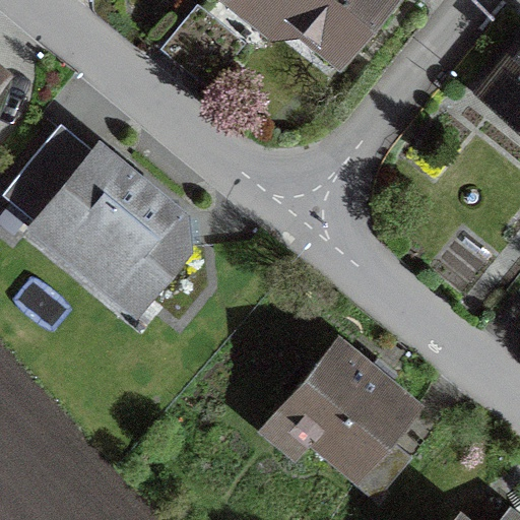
[(200,0),(180,24),(226,65),(257,29),(221,0),(200,0)]
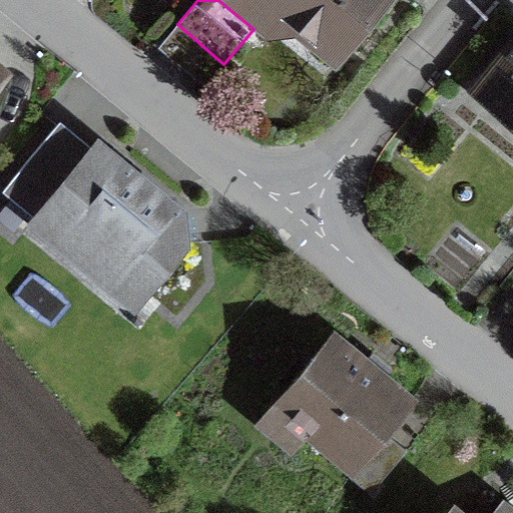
[(271,0),(306,28),(341,57),(387,0),(271,0)]
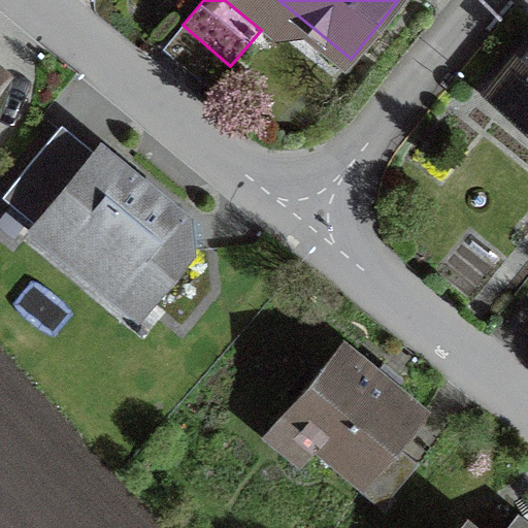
[(527,51),(497,89),(527,113),(527,51)]
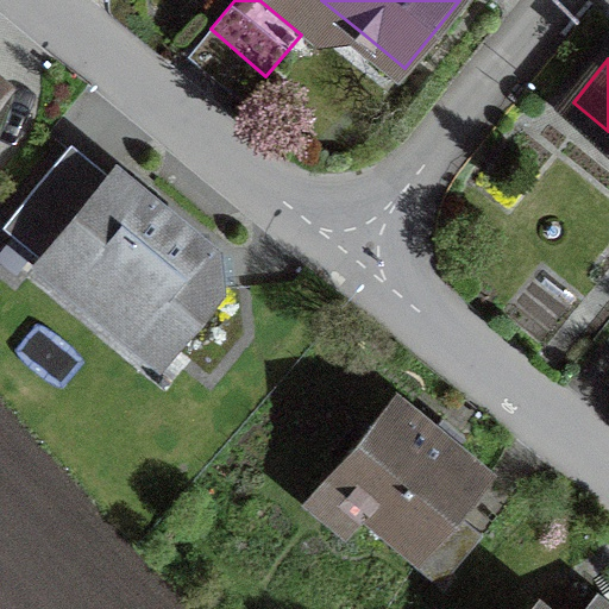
[(106,180),(67,148),(4,224),(42,256),(56,240),(176,340),(218,288),(214,249),(171,213),(115,168),(106,180)]
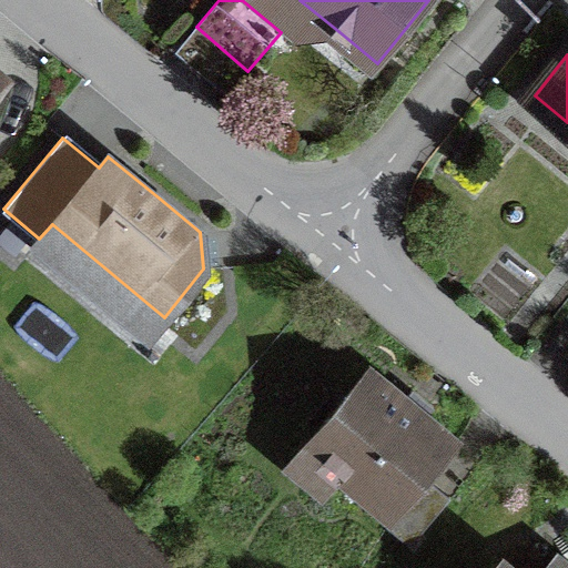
[(413,551),(454,504),(432,485),(465,446),(419,407),(371,367),(281,474),(322,508),(338,488),(413,551)]
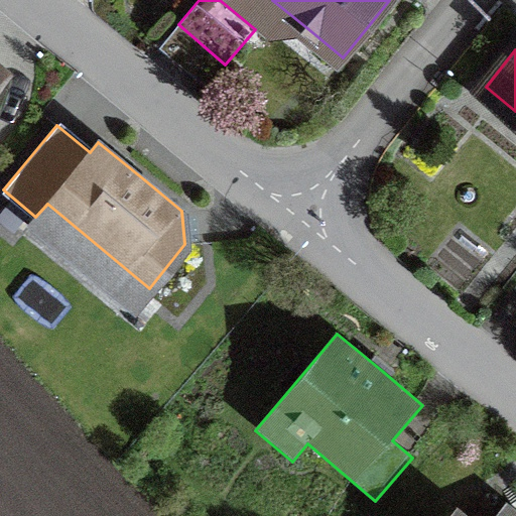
[(515,515),(505,506),(497,515),(463,515),(455,510),(449,515),(515,515)]
